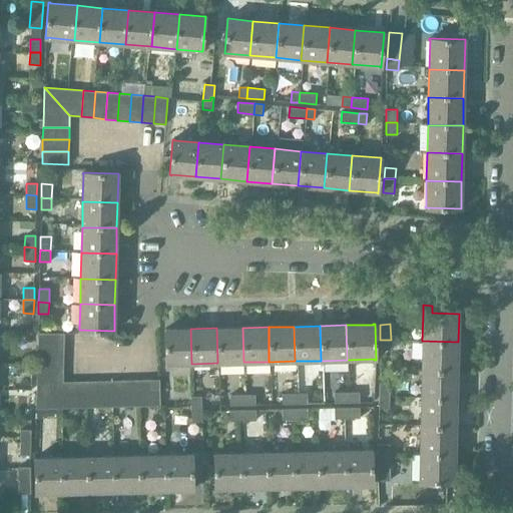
[(242,328),(216,328),(217,363),(243,362),(242,328)]
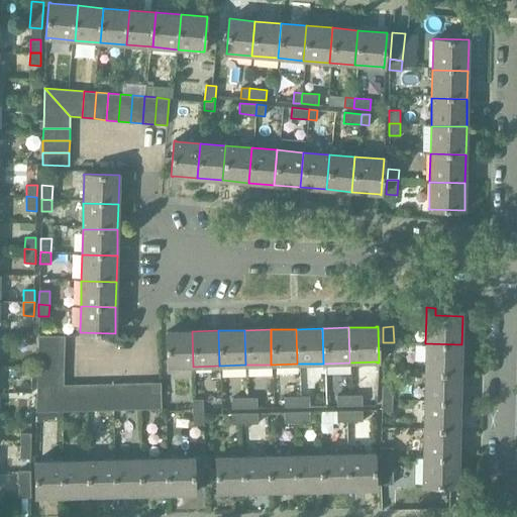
[(193,367),(192,331),(168,332),(168,331),(167,331),(168,368),(169,368),(169,367),(193,367)]
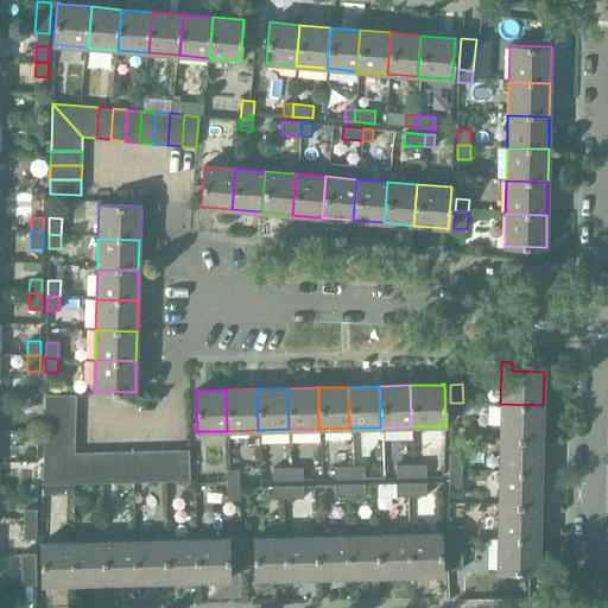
[(45,394),(44,409),(76,410),(76,396),(45,394)]
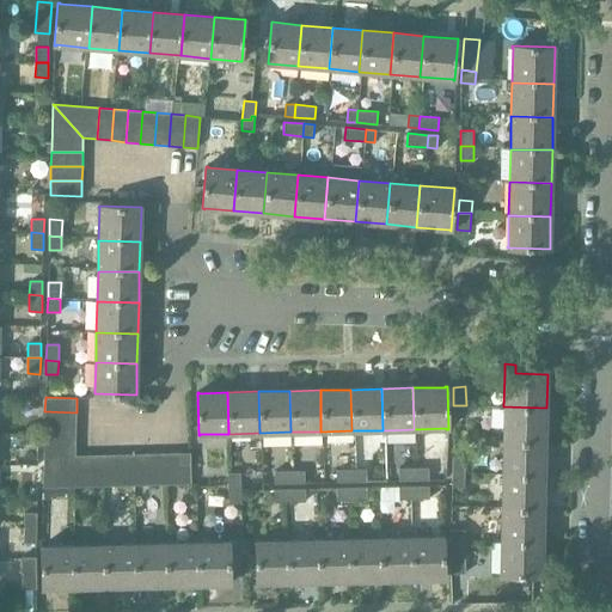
[(466,405),(453,405),(453,417),(466,417),(466,405)]
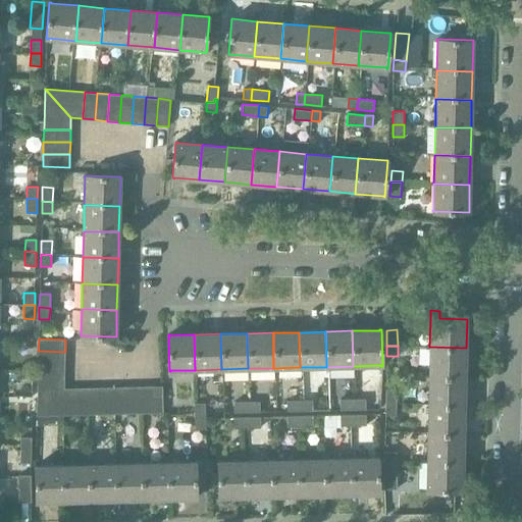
[(429,347),(429,375),(465,376),(466,348),(429,347)]
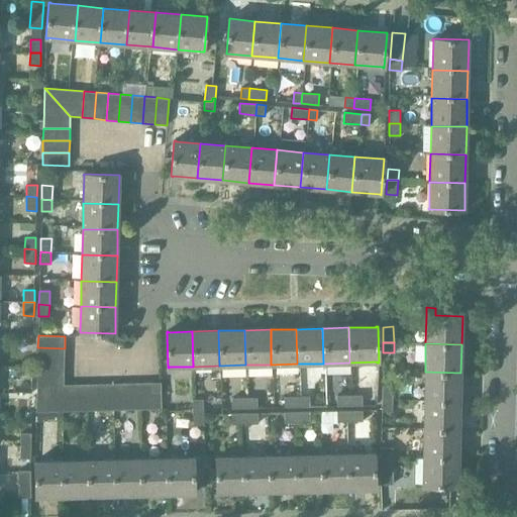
[(37,347),(37,359),(64,360),(65,348),(37,347)]
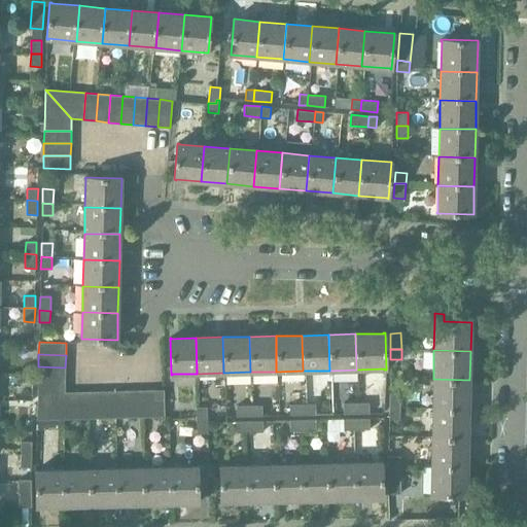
[(38,366),(38,379),(65,380),(65,367),(38,366)]
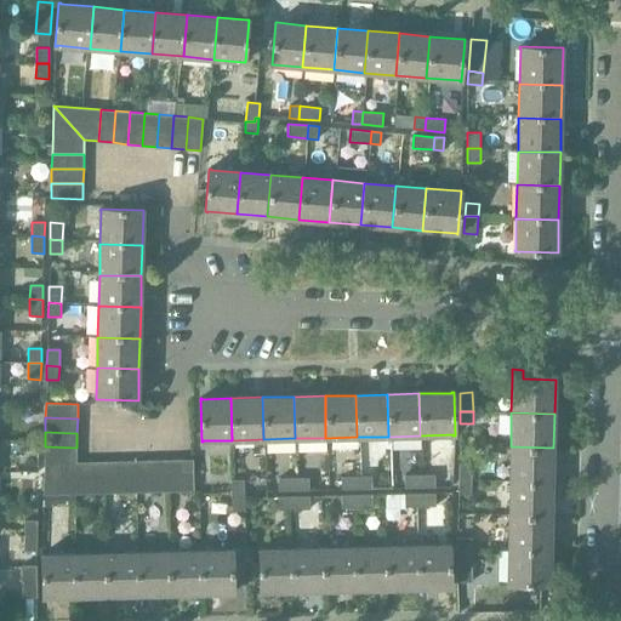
[(45,446),(44,495),(77,462),(77,448),(45,446)]
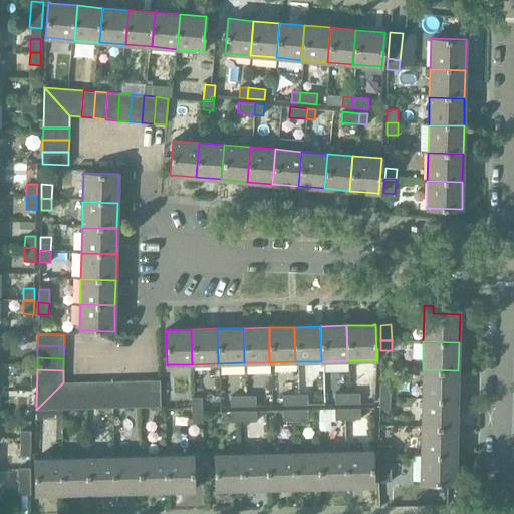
[(423,369),(422,398),(458,399),(458,370),(423,369)]
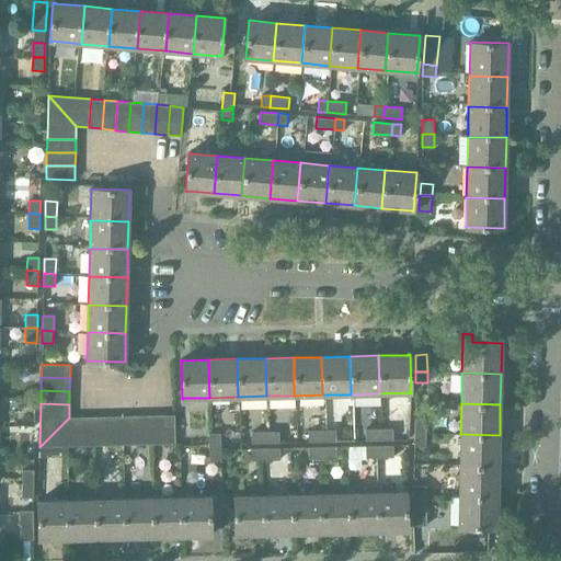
[(135,415),(122,416),(122,445),(135,445),(135,415)]
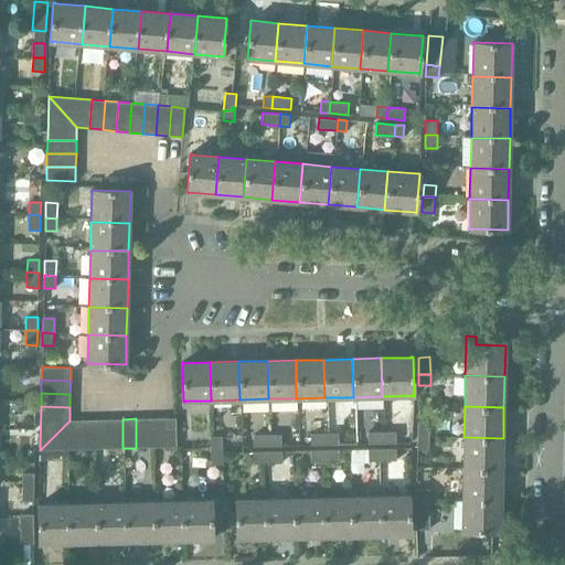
[(149,418),(136,418),(136,448),(149,447),(149,418)]
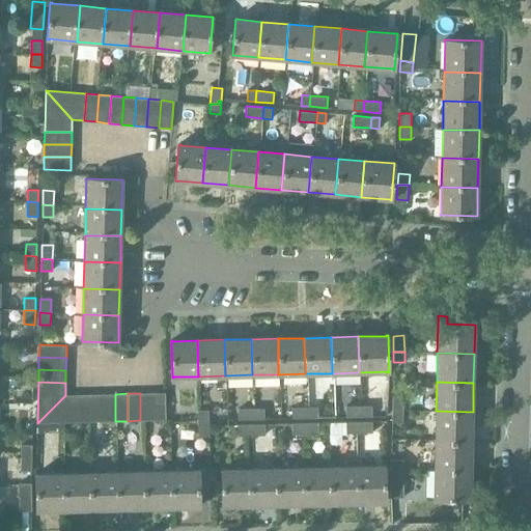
[(152,393),(140,393),(140,420),(152,420),(152,393)]
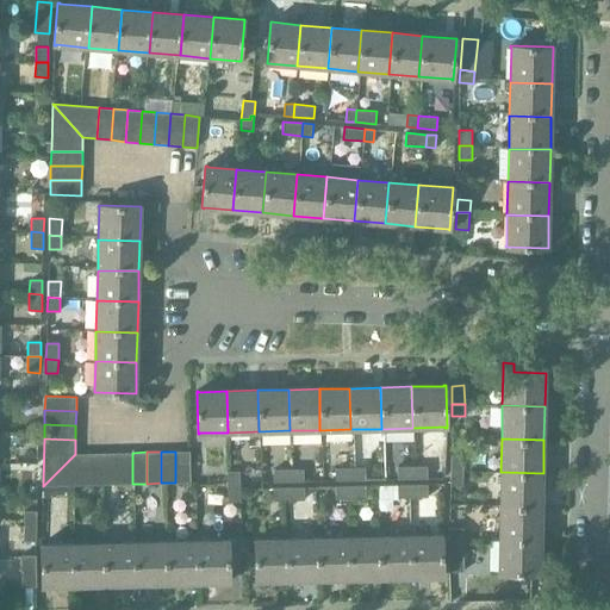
[(190,452),(175,452),(175,483),(191,483),(190,452)]
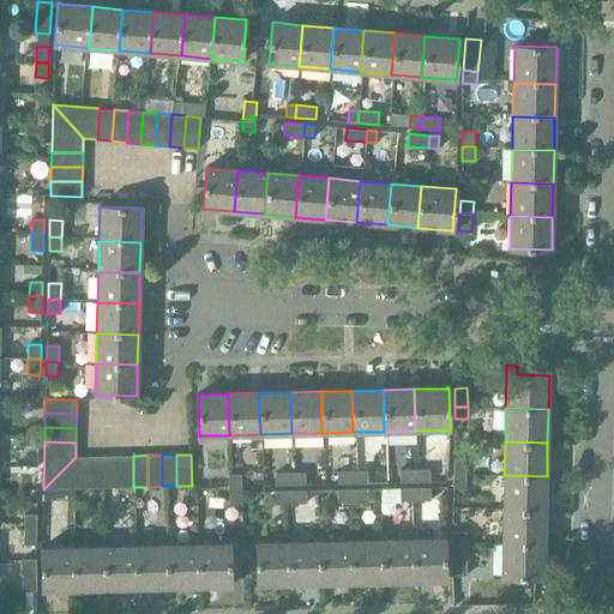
[(104,456),(90,457),(90,488),(104,488),(104,456)]
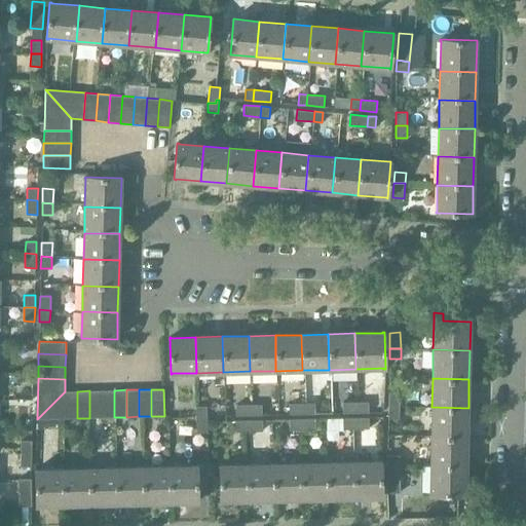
[(102,390),(89,390),(89,418),(102,417),(102,390)]
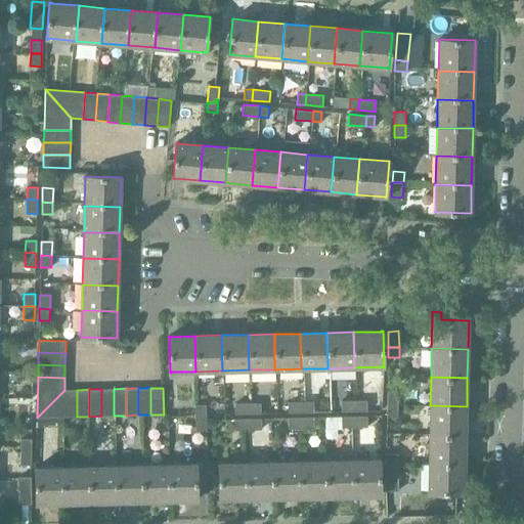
[(114,389),(101,389),(101,416),(114,416),(114,389)]
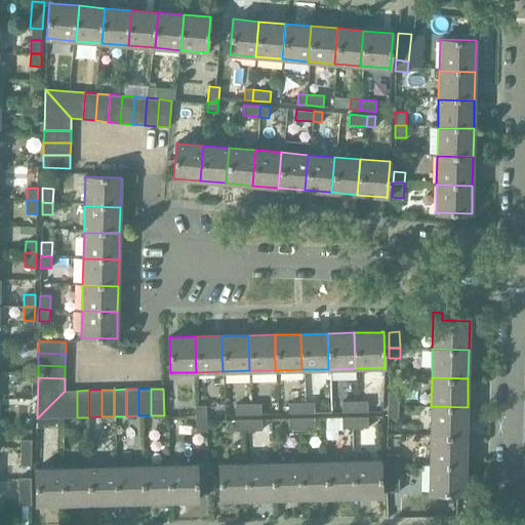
[(65,391),(37,418),(77,417),(77,391),(65,391)]
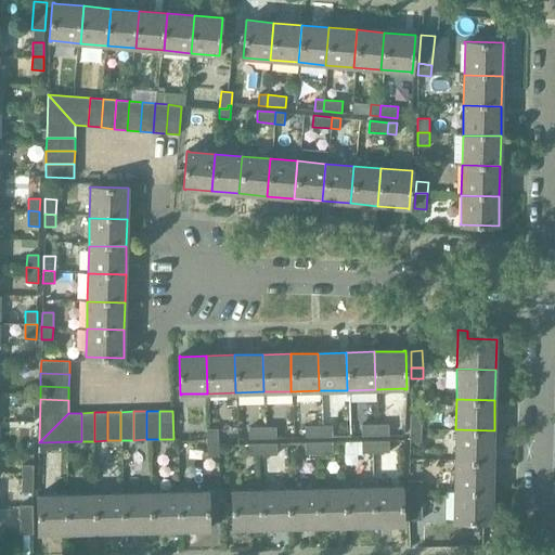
[(411,414),(410,428),(422,429),(422,414),(411,414)]
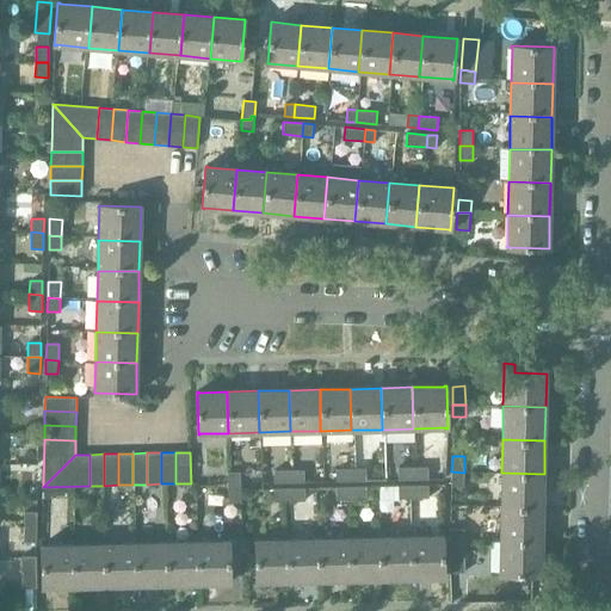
[(417,480),(417,467),(397,468),(397,480),(417,480)]
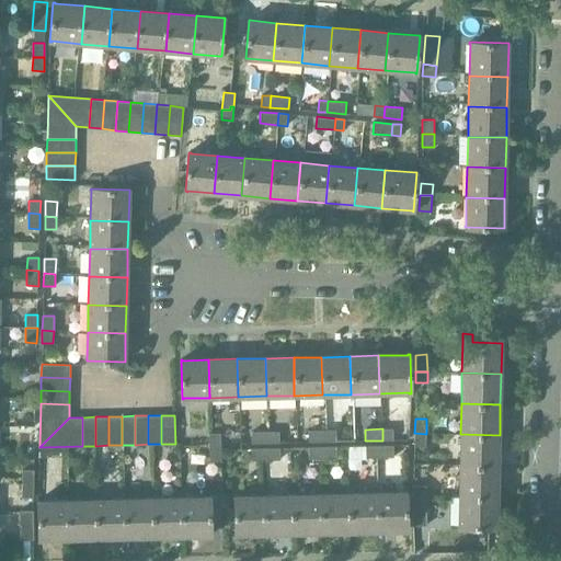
[(392,428),(382,428),(382,441),(393,439),(392,428)]
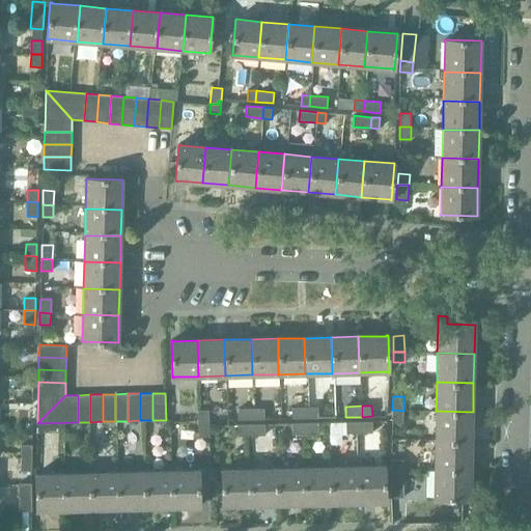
[(317,407),(308,408),(308,418),(318,418),(317,407)]
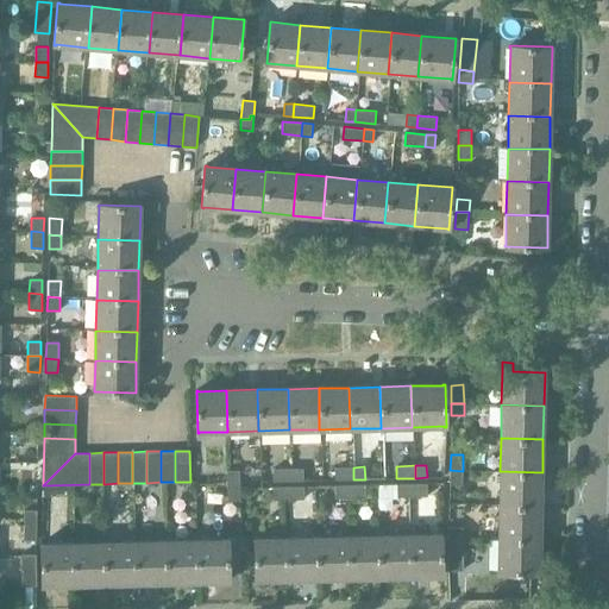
[(303,468),(292,469),(292,481),(303,481),(303,468)]
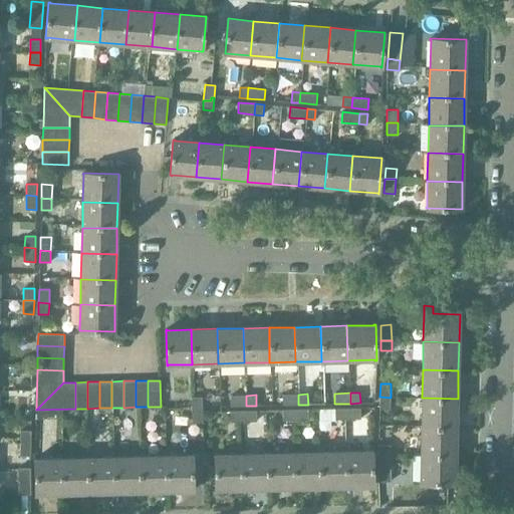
[(298,405),(298,395),(282,395),(282,405),(298,405)]
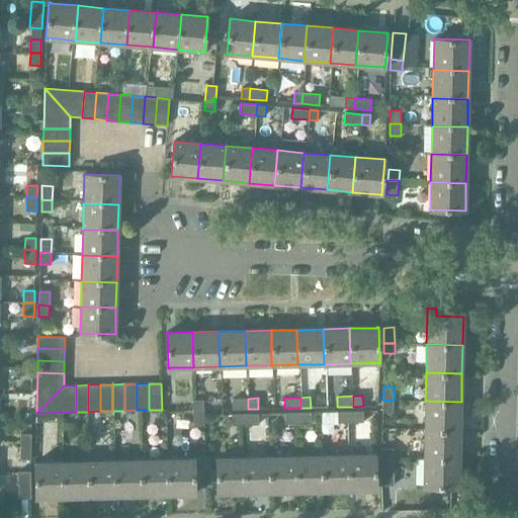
[(248,409),(248,399),(232,399),(233,410),(248,409)]
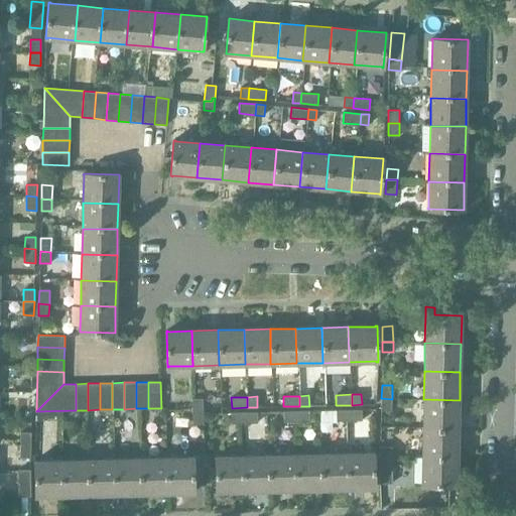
[(196,398),(197,407),(204,407),(204,411),(207,410),(207,398),(196,398)]
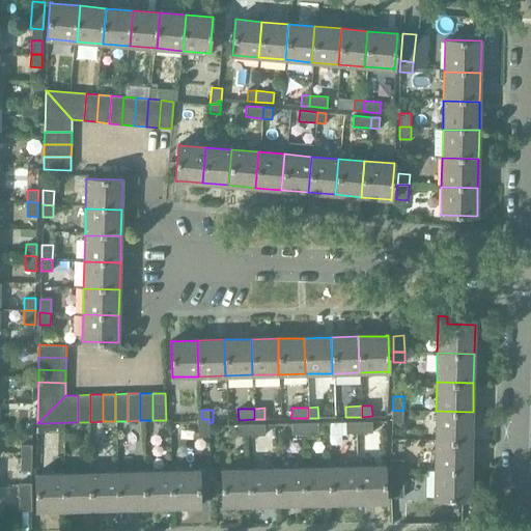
[(403,411),(392,410),(392,422),(402,422),(403,411)]
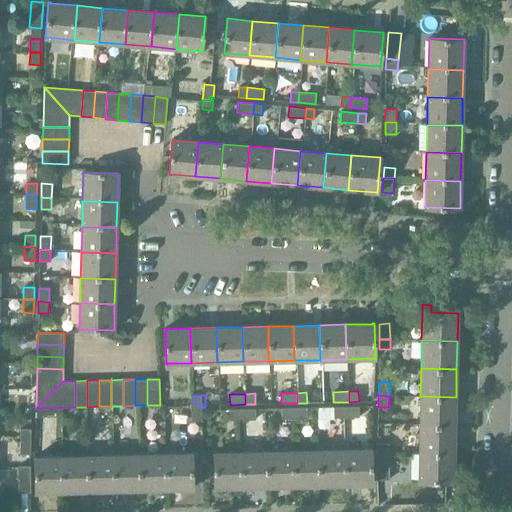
[(420,396),(419,424),(455,425),(456,397),(420,396)]
